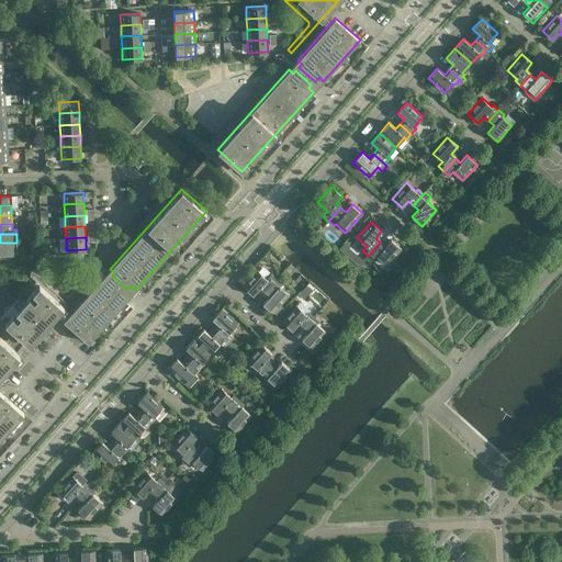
[(384,247),(380,243),(368,256),(373,260),(378,256),(386,265),(402,248),(391,239),(384,247)]
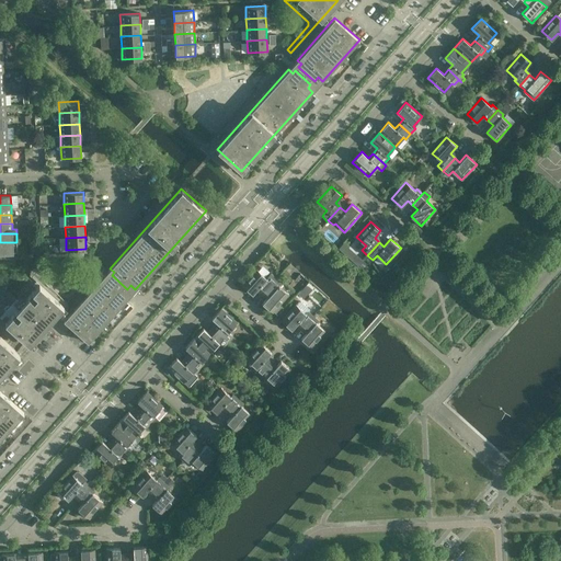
[(16,242),(0,242),(0,252),(18,252),(16,242)]
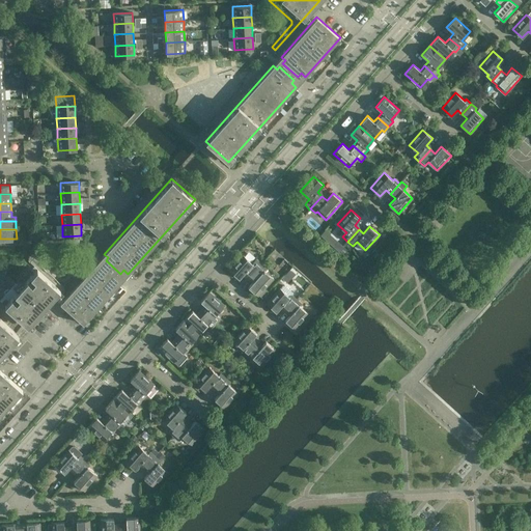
[(29,261),(30,262),(27,267),(33,273),(5,305),(28,326),(88,258),(85,255),(63,278),(62,278),(61,278),(60,277),(35,255),(34,254),(32,254),(30,255),(29,256),(28,257),(28,259),(29,261)]
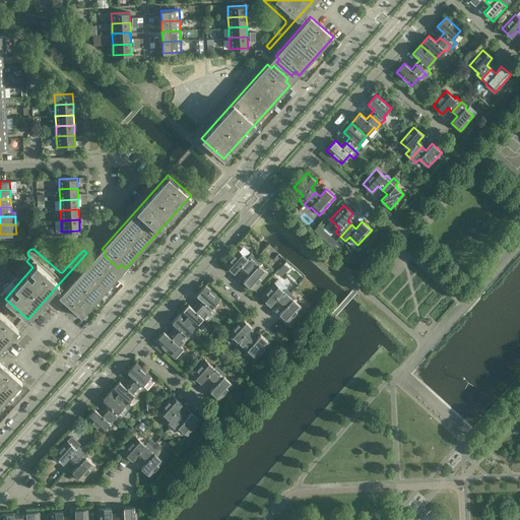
[(240,266),(245,270),(255,258),(250,254),(247,258),(238,250),(224,264),(234,273),(240,266)]
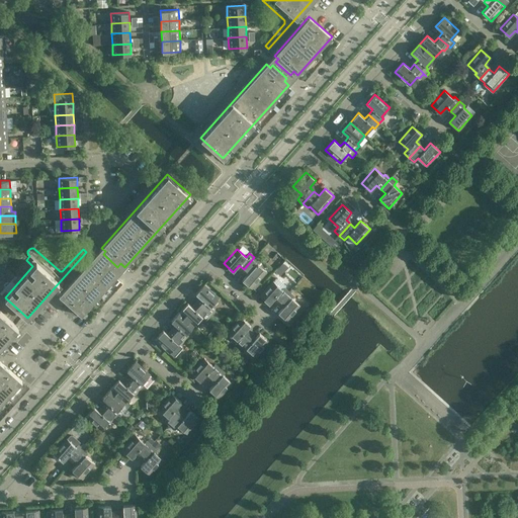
[(59,295),(81,316),(115,277),(111,273),(114,270),(100,257),(98,260),(93,256),(59,295)]
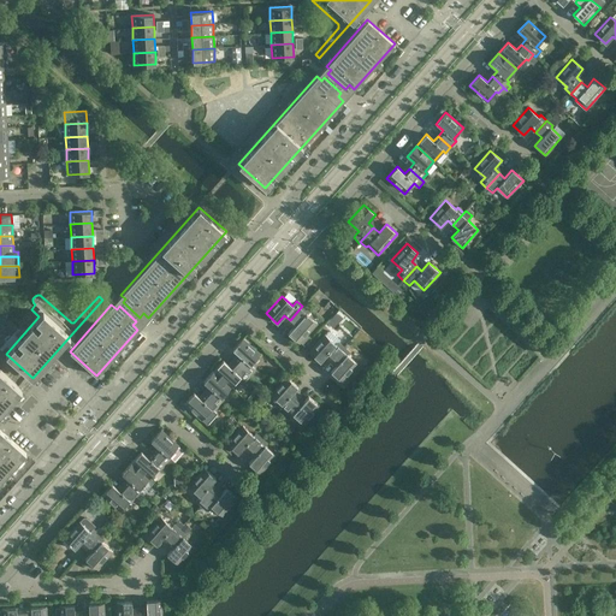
[(302,306),(290,320),(295,325),(288,333),(298,343),(317,323),(307,313),(308,311),(302,306)]
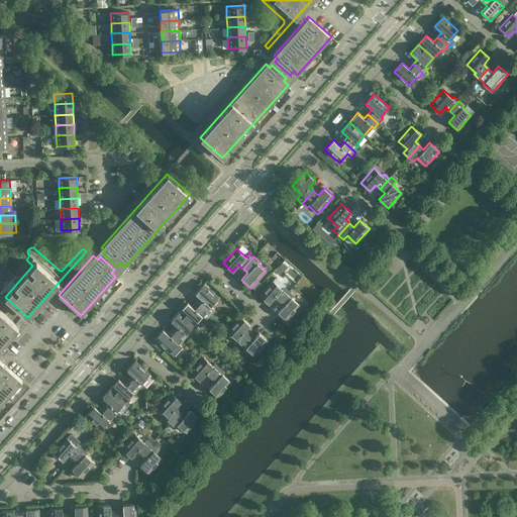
[(275,297),(279,301),(288,291),(283,287),(282,289),(273,281),(260,295),(269,304),(275,297)]
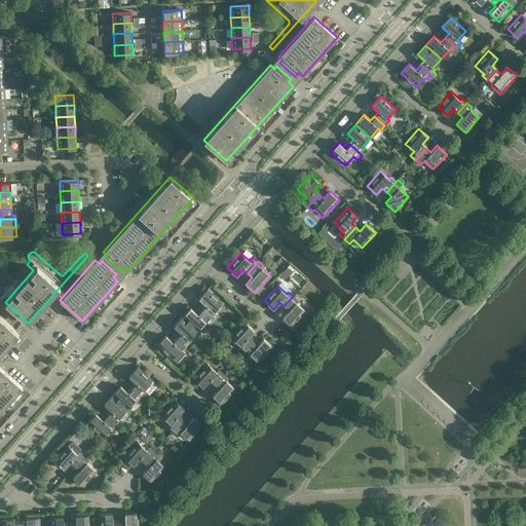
[(205,304),(201,309),(214,321),(218,315),(214,311),(222,302),(207,289),(198,298),(205,304)]
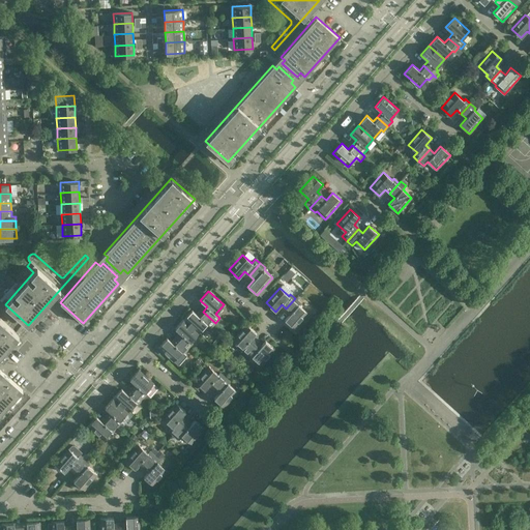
[(295,298),(286,308),(291,313),(285,320),(294,328),(307,313),(298,304),(300,303),(295,298)]
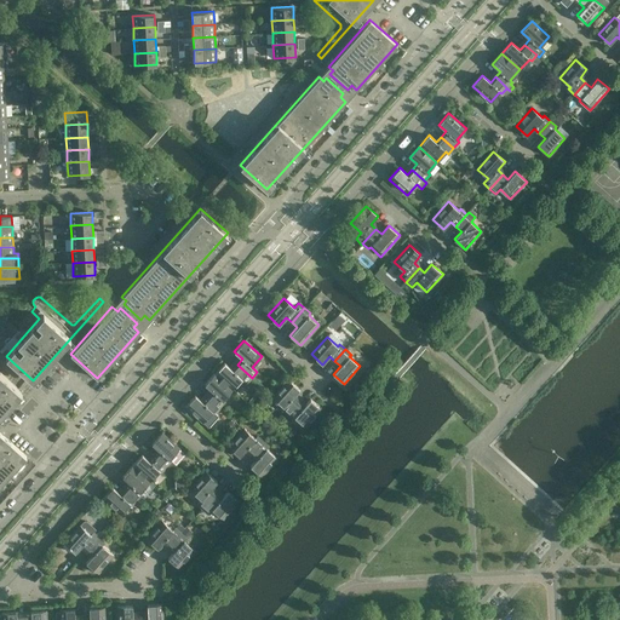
[(224,362),(214,373),(233,390),(242,379),(246,384),(252,378),(237,365),(233,369),(224,362)]
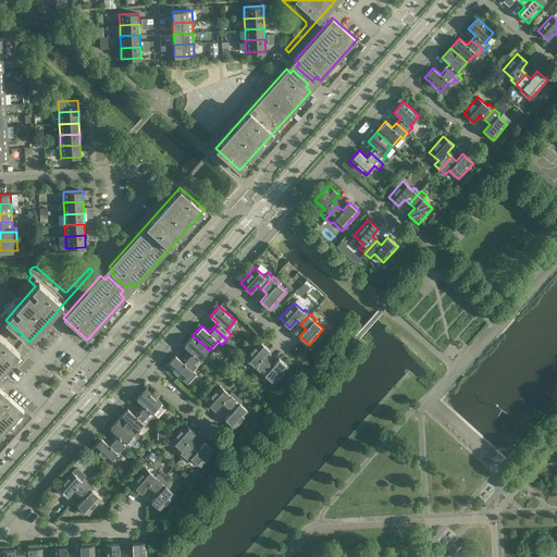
[(0,334),(0,373),(20,353),(0,334)]
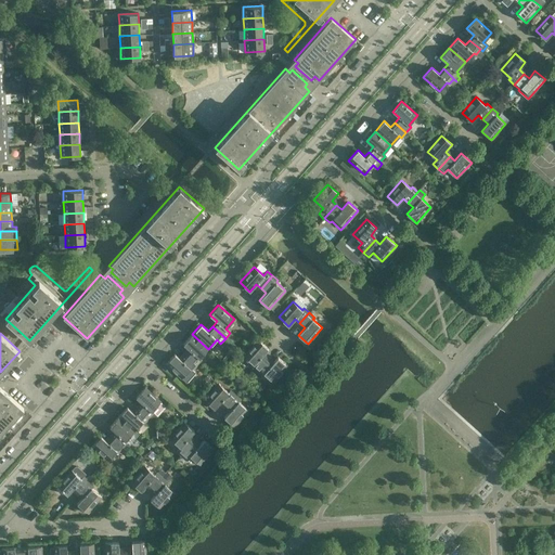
[(208,349),(192,334),(183,345),(191,350),(186,356),(197,365),(202,360),(199,358),(208,349)]
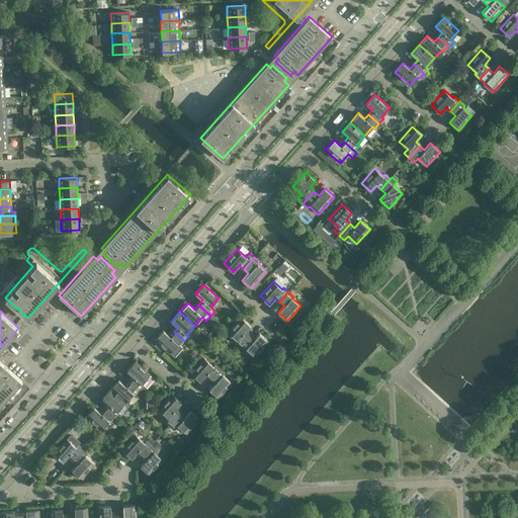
[(235,342),(240,346),(249,336),(244,332),(250,325),(241,317),(228,332),(237,340),(235,342)]
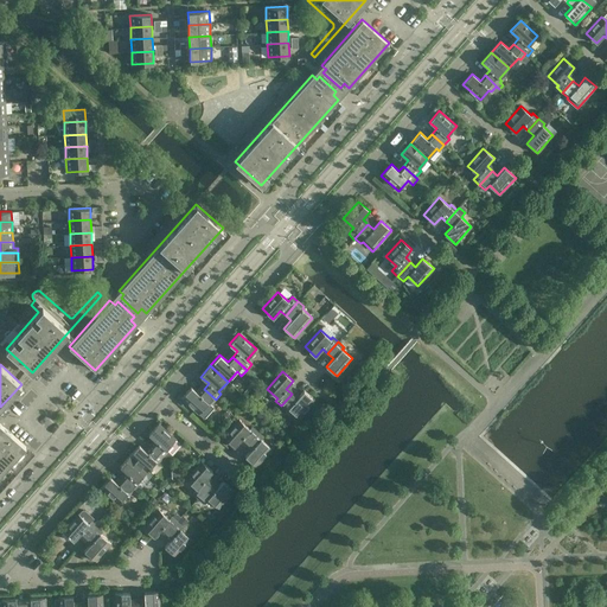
[(216,400),(204,389),(199,394),(191,387),(181,398),(204,419),(213,408),(211,404),(216,400)]
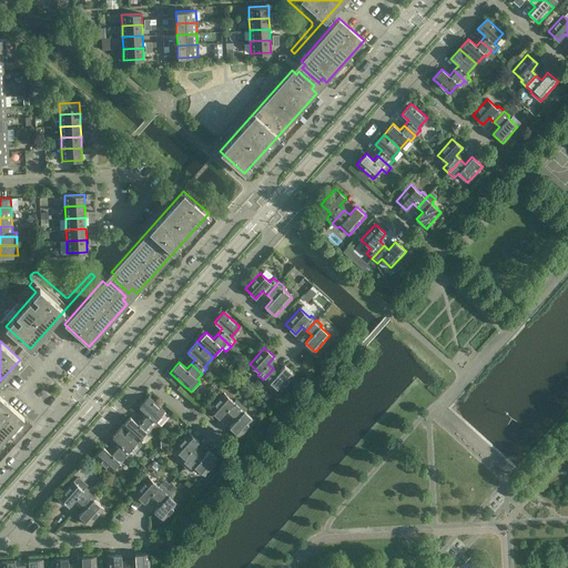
[(277,373),(273,368),(263,379),(269,384),(271,383),(280,391),(295,375),(284,365),(277,373)]
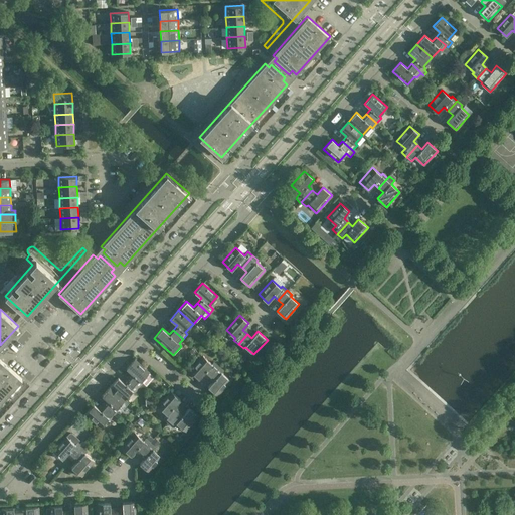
[(205,372),(209,376),(218,366),(213,362),(212,364),(203,356),(190,371),(199,379),(205,372)]
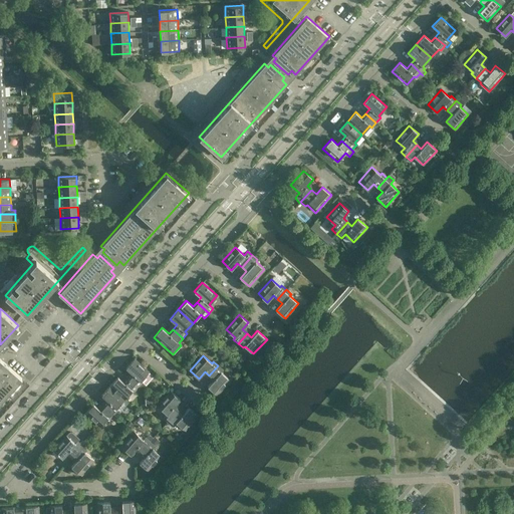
[(0,403),(22,378),(0,358),(0,403)]
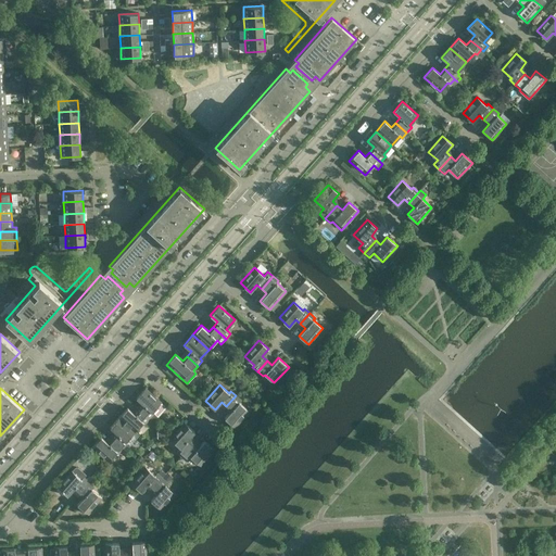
[(143,404),(139,409),(152,421),(156,416),(152,412),(161,402),(144,388),(136,397),(143,404)]
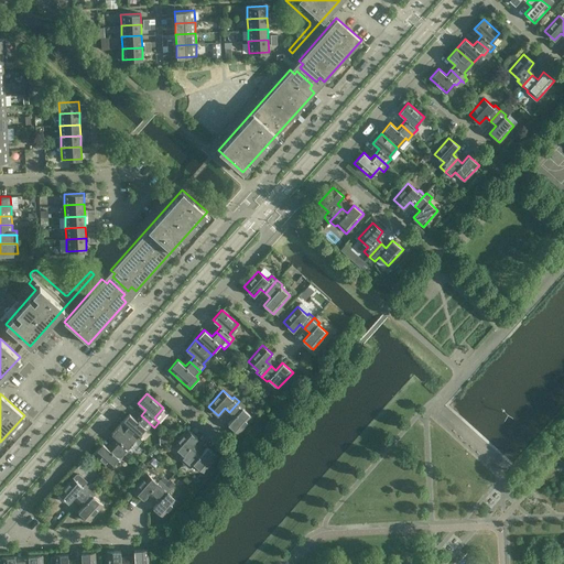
[(239,401),(229,412),(235,416),(228,424),(238,433),(252,416),(242,408),(245,407),(239,401)]
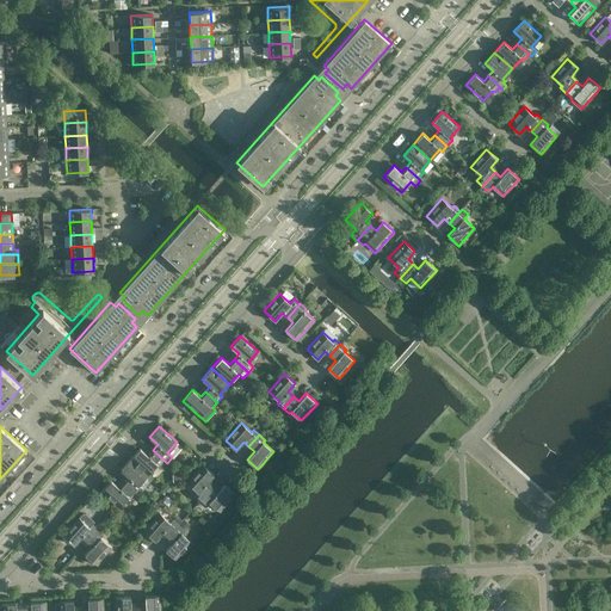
[(140,448),(130,458),(148,475),(156,464),(161,469),(167,463),(153,450),(148,455),(140,448)]
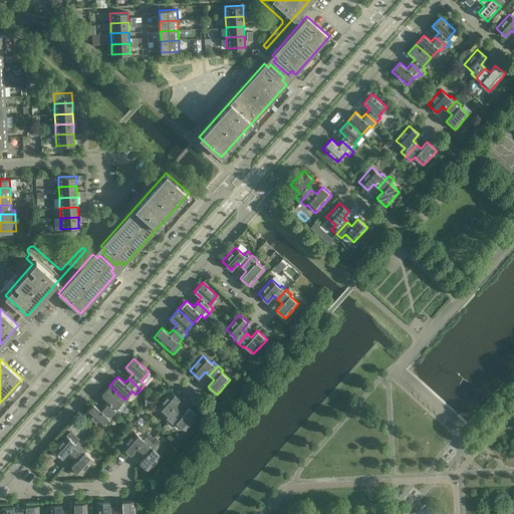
[(124,400),(109,386),(101,395),(107,401),(104,406),(116,417),(120,412),(116,408),(124,400)]
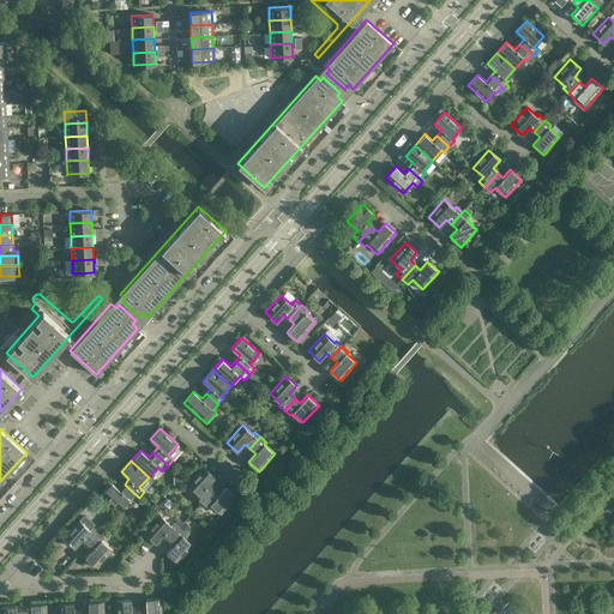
[(194,499),(200,504),(214,489),(208,485),(215,477),(204,467),(188,485),(199,494),(194,499)]
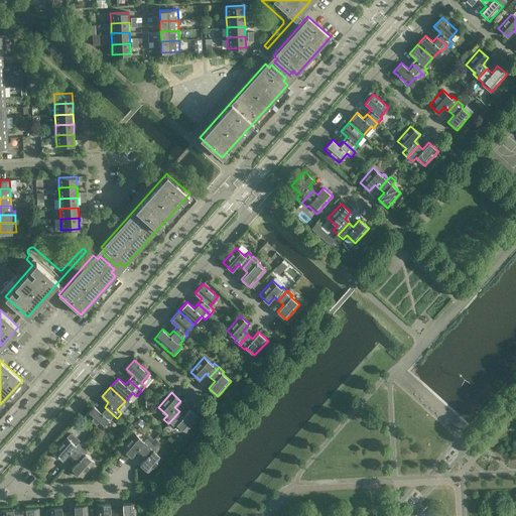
[(110,421),(111,420),(113,422),(117,418),(105,407),(100,411),(94,405),(86,415),(100,428),(108,419),(110,421)]
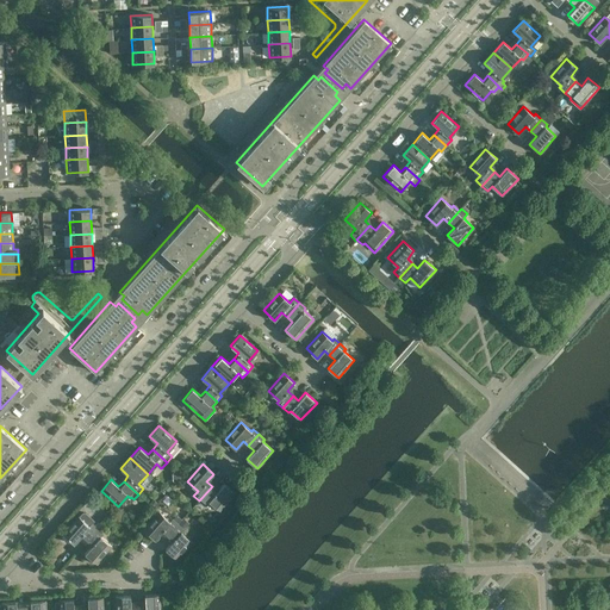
[(217,491),(212,486),(199,500),(205,506),(209,502),(219,511),(235,493),(224,484),(217,491)]
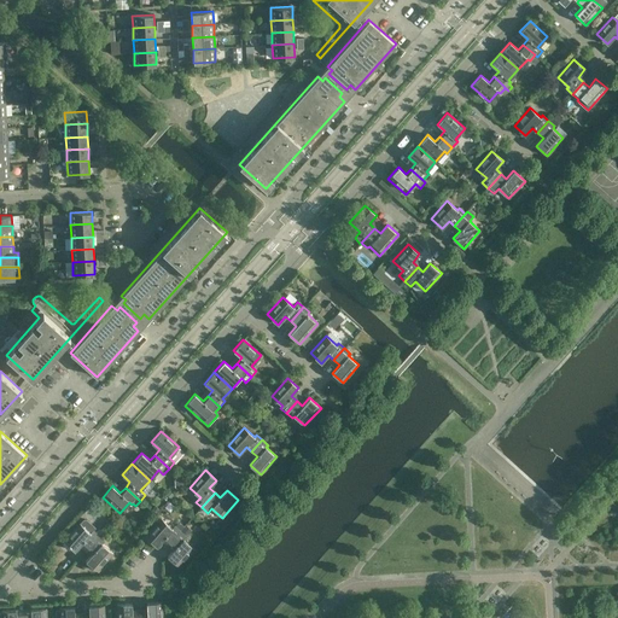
[(164,538),(169,543),(180,531),(174,526),(173,528),(162,519),(146,536),(157,547),(164,538)]
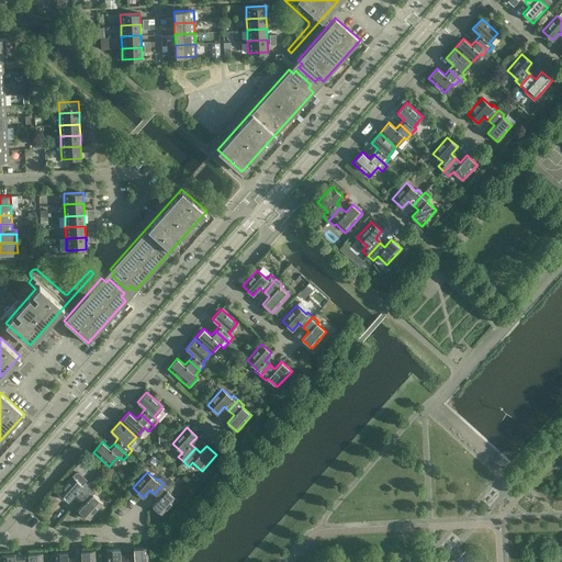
[(75,494),(79,498),(89,487),(83,482),(82,484),(72,475),(58,492),(68,501),(75,494)]
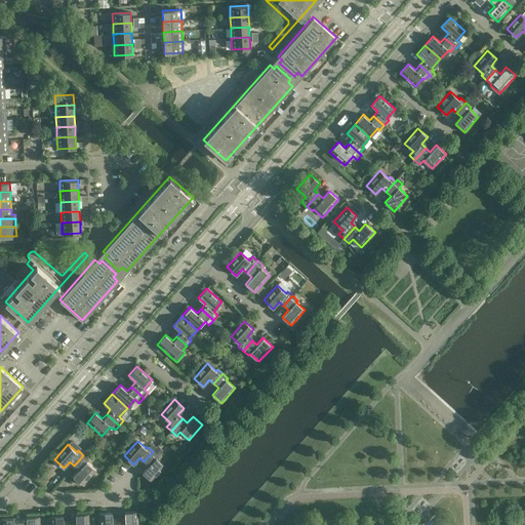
[(153,451),(144,461),(149,466),(143,473),(152,481),(165,466),(156,457),(158,455),(153,451)]
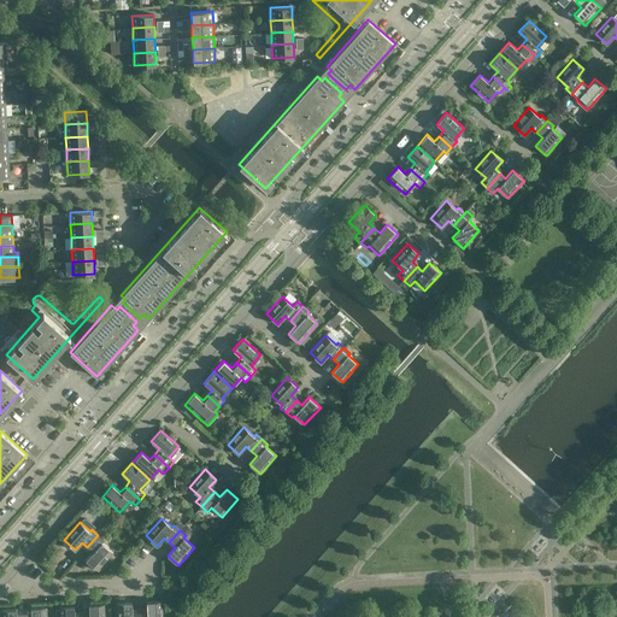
[(98,535),(87,547),(93,552),(86,559),(97,570),(112,552),(103,542),(104,540),(98,535)]
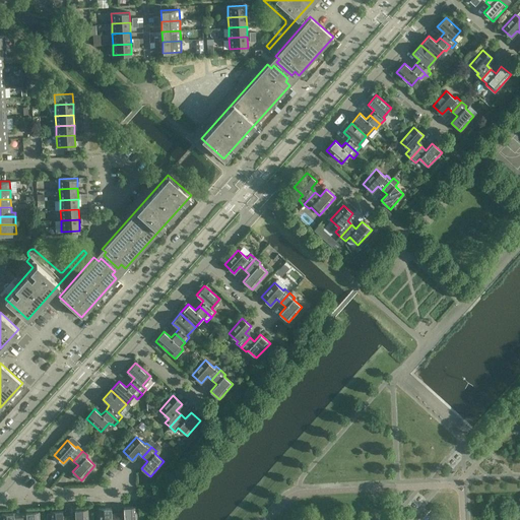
[(124,516),(118,516),(118,519),(136,519),(136,507),(123,507),(124,516)]
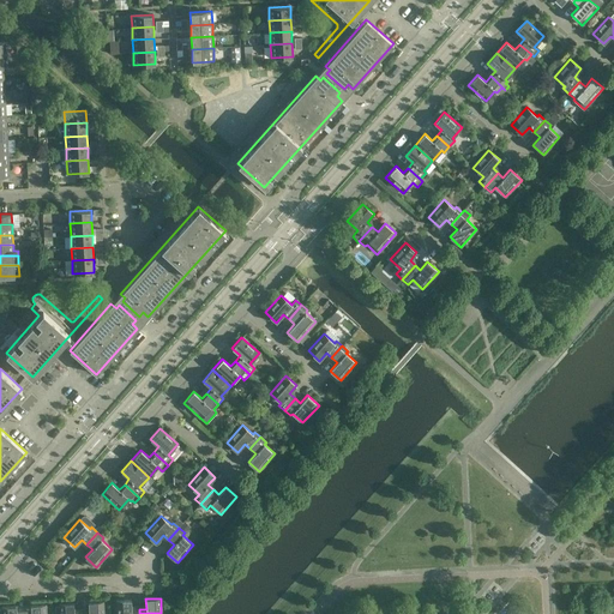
[(139,613),(139,609),(132,611),(131,600),(116,601),(116,613),(139,613)]
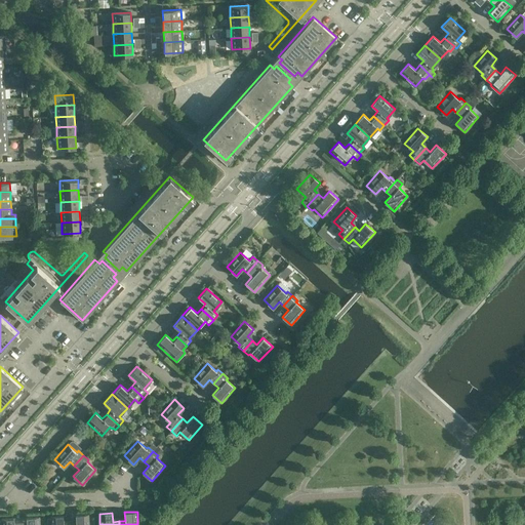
[(76,524),(70,524),(88,524),(88,514),(76,515),(76,524)]
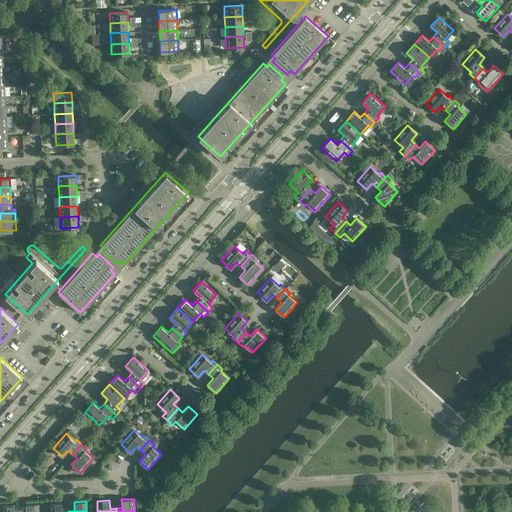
[(68,511),(62,511),(62,503),(49,503),(49,511),(68,511)]
